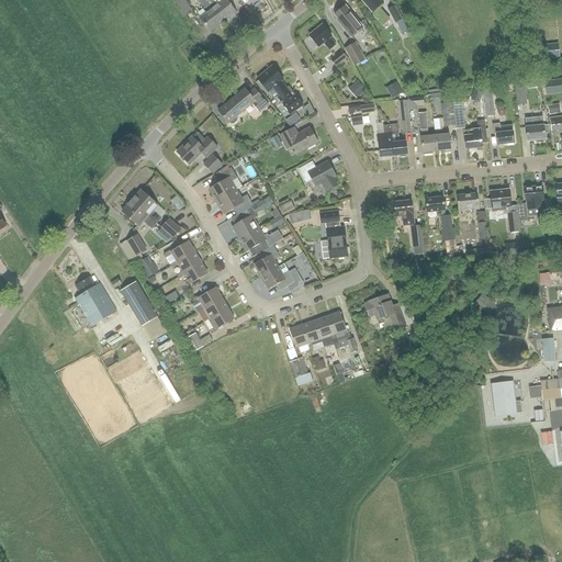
[(176,0),(186,15),(192,10),(186,0),(176,0)]
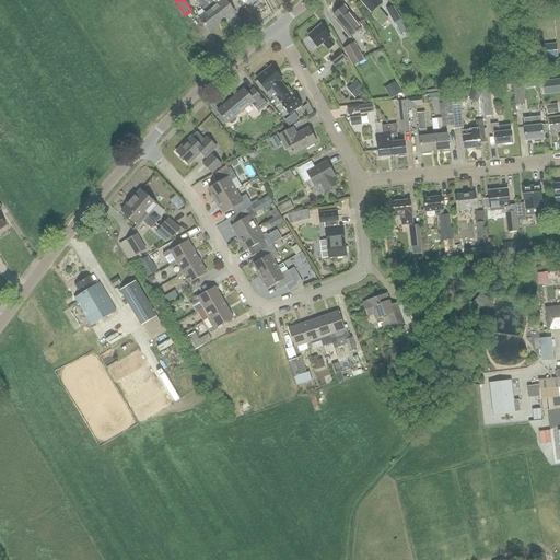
[(210,32),(223,22),(203,0),(196,0),(205,10),(206,9),(209,12),(200,19),(210,32)]
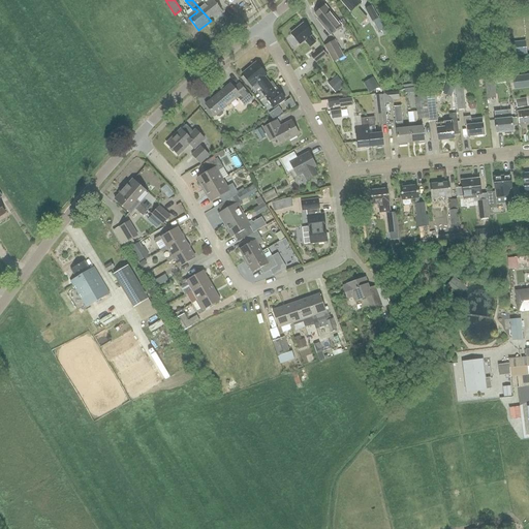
[(192,0),(211,21),(222,11),(212,0),(211,0),(205,5),(200,0),(192,0)]
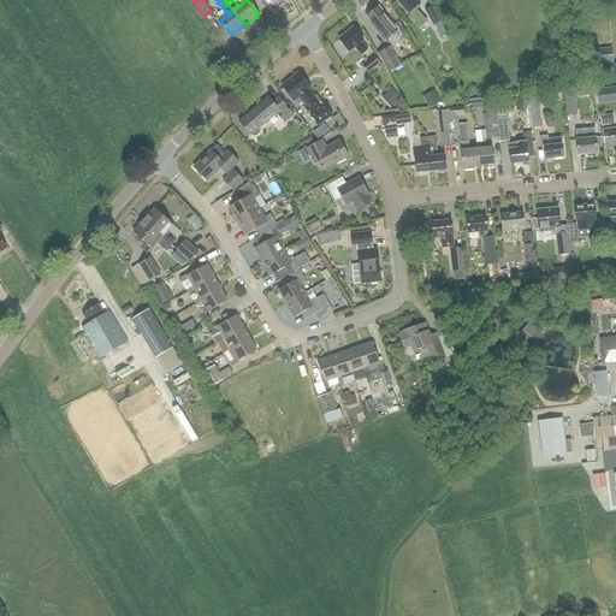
[(396,1),(408,15),(409,15),(415,21),(413,23),(419,30),(428,22),(418,10),(420,7),(419,5),(422,3),(419,0),(396,0),(396,1)]
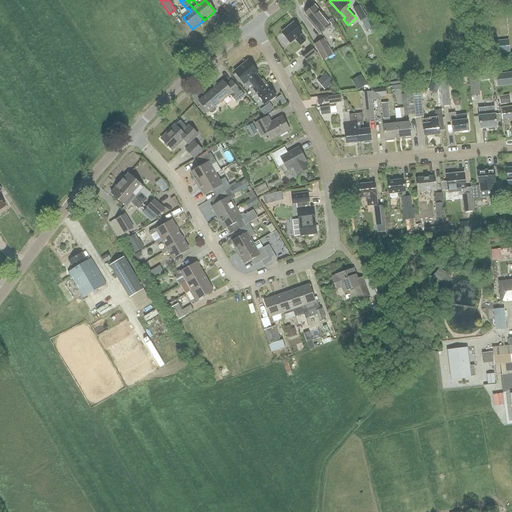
[(375,32),(359,5),(353,9),(359,21),(361,20),(369,35),(375,32)]
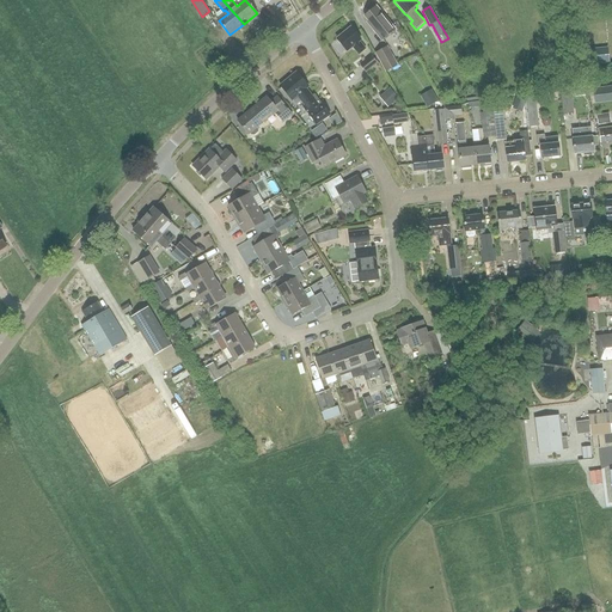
[(383,41),(396,30),(379,10),(378,12),(374,8),(365,17),(369,22),(368,23),(383,41)]
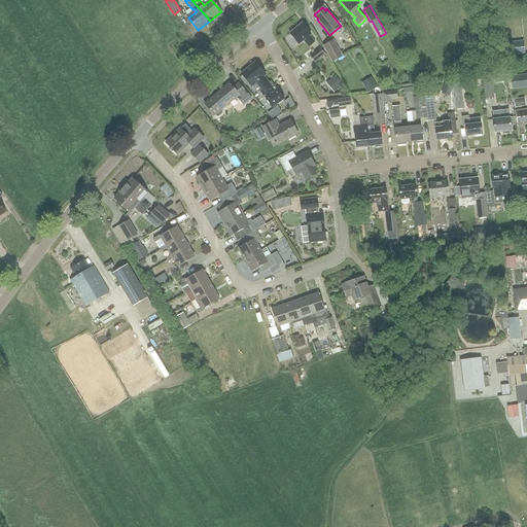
[(309,47),(316,42),(310,36),(312,34),(303,24),(290,34),(299,44),(304,41),(309,47)]
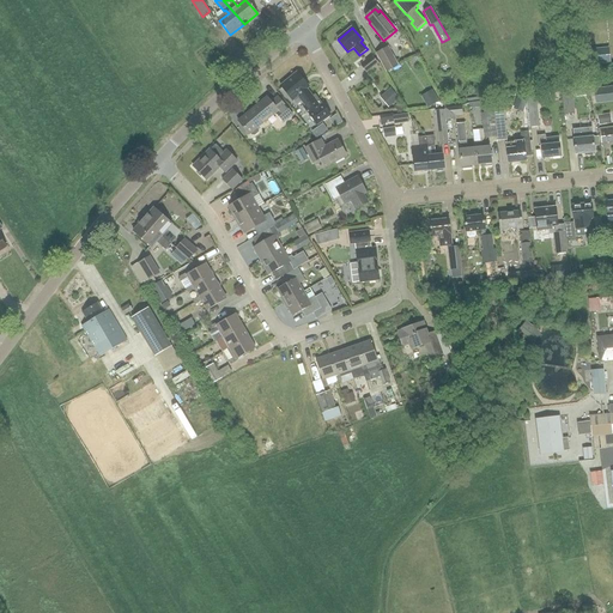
[(399,65),(388,46),(376,53),(386,72),(399,65)]
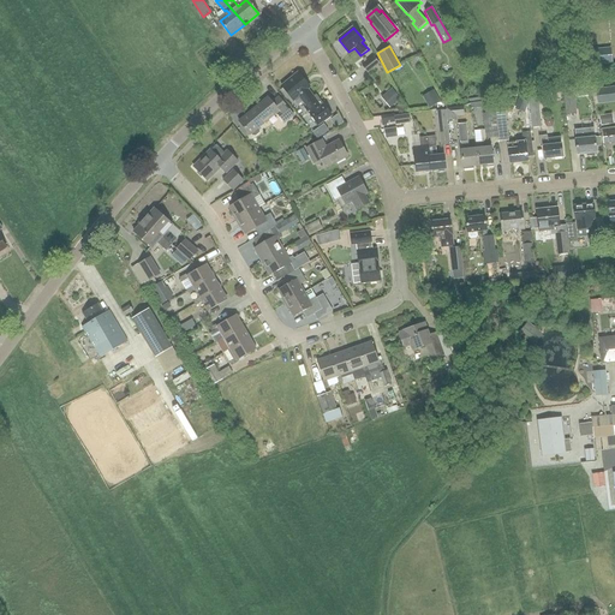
[(591,57),(593,70),(613,67),(610,53),(591,57)]
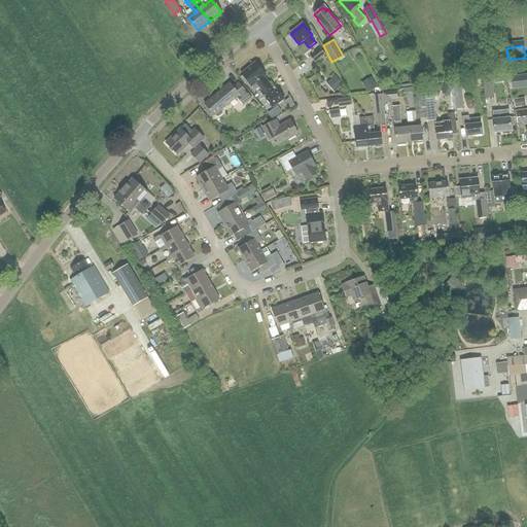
[(325,54),(321,48),(310,56),(315,62),(325,54)]
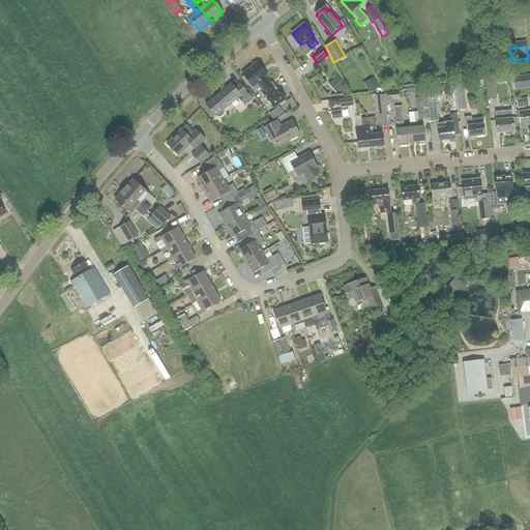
[(280,90),(276,91),(265,77),(267,76),(258,63),(243,75),(254,87),(259,84),(265,92),(263,93),(275,109),(287,99),(280,90)]
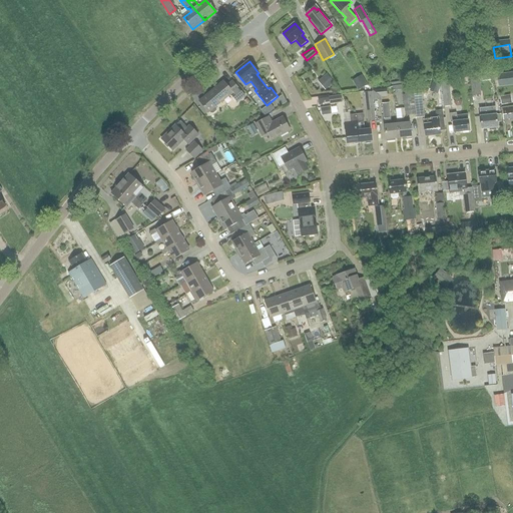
[(512,72),(497,74),(499,87),(512,85),(512,72)]
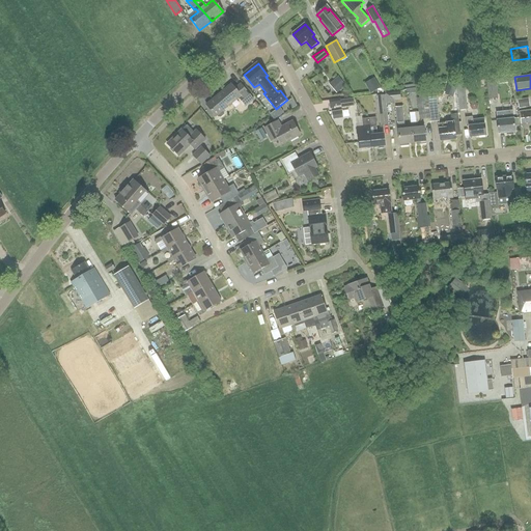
[(329,85),(336,93),(345,85),(338,77),(329,85)]
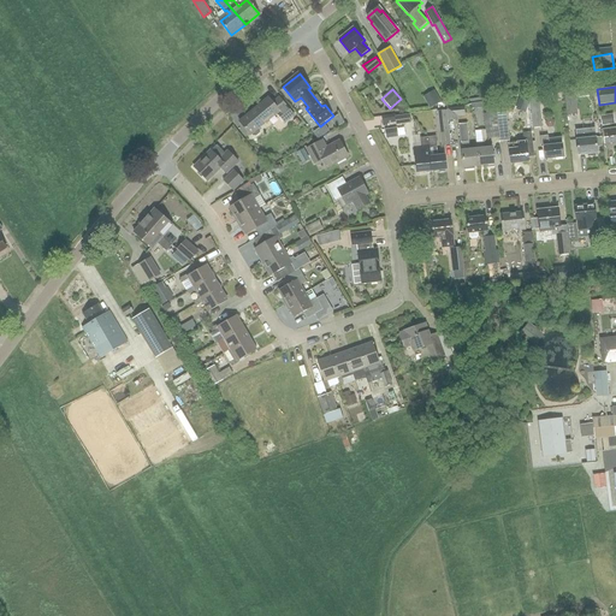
[(422,98),(430,110),(442,102),(434,90),(422,98)]
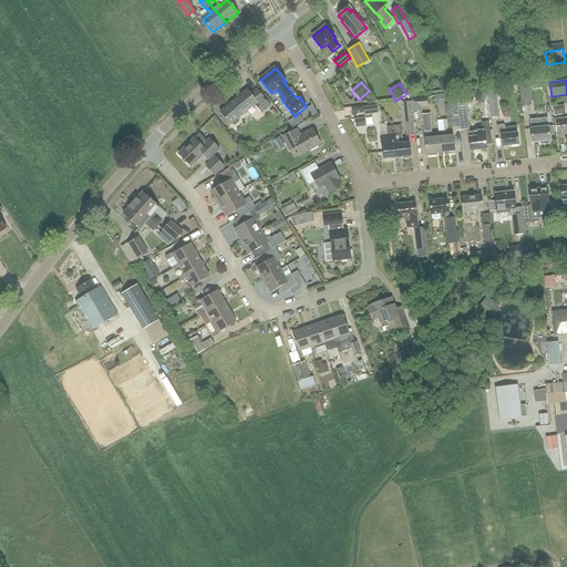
[(490,104),(491,117),(500,116),(496,91),(500,91),(500,86),(487,88),(490,104)]
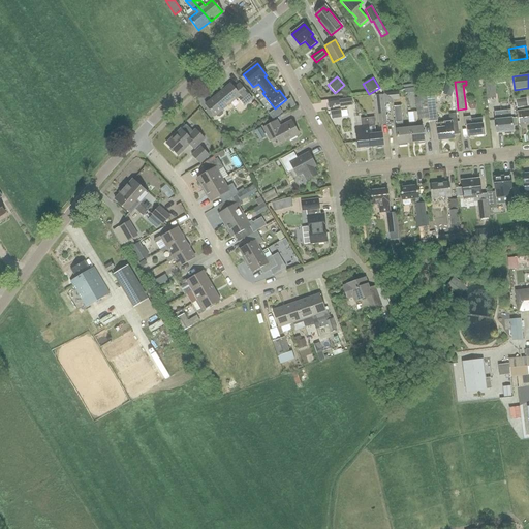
[(223,115),(223,113),(222,111),(238,97),(245,105),(253,99),(240,84),(235,88),(231,84),(206,104),(210,111),(211,111),(215,116),(216,116),(217,118),(220,118),(223,115)]
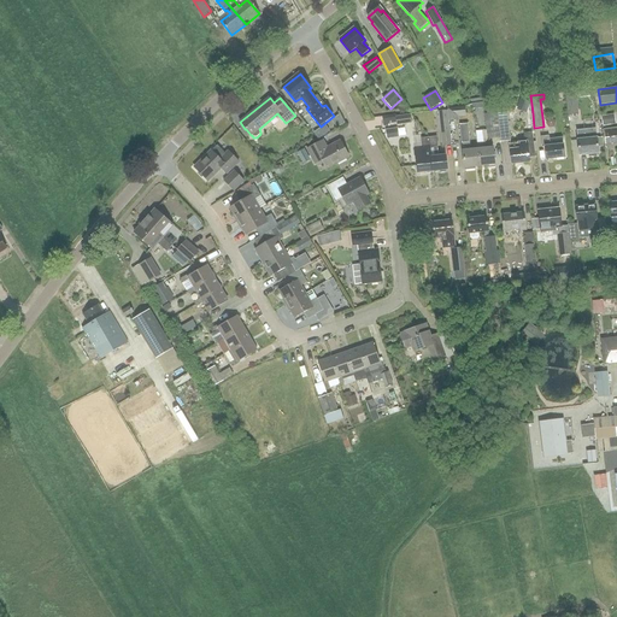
[(495,100),(483,103),(485,113),(483,113),(488,139),(500,136),(498,113),(495,100)]
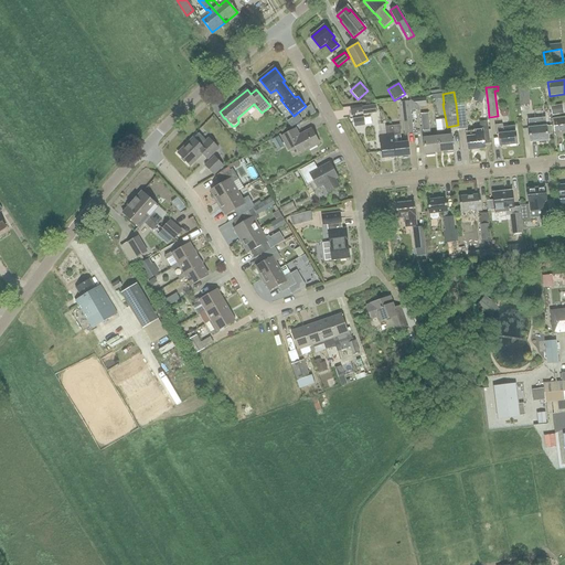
[(409,100),(412,112),(420,110),(419,106),(426,105),(425,97),(409,99),(409,100)]
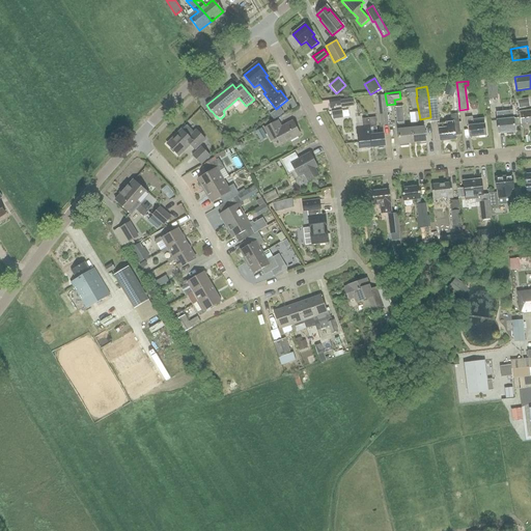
[(385,94),(378,95),(381,127),(389,126),(387,105),(385,94)]
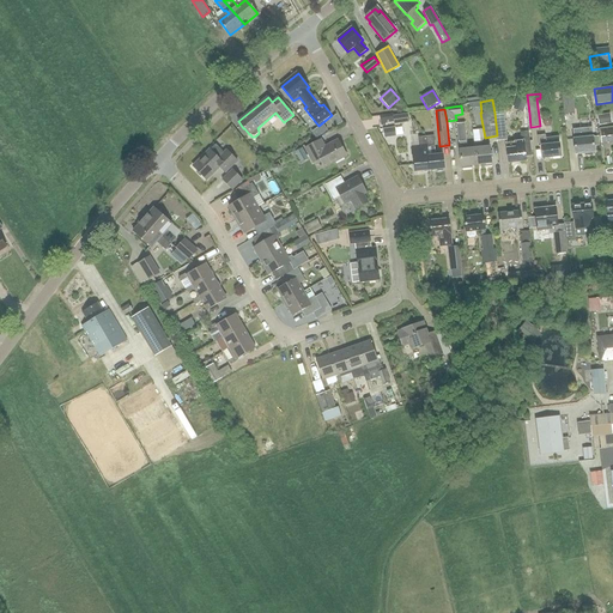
[(575,109),(564,110),(565,122),(576,121),(575,109)]
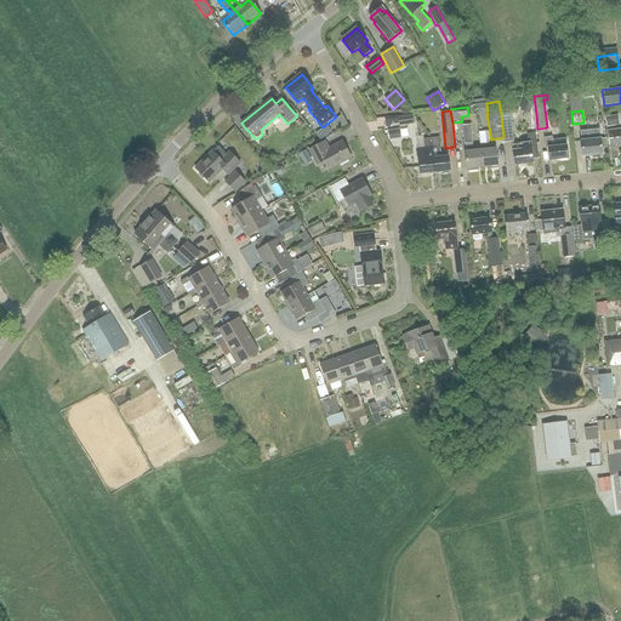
[(511,113),(501,114),(503,137),(505,142),(514,141),(511,113)]
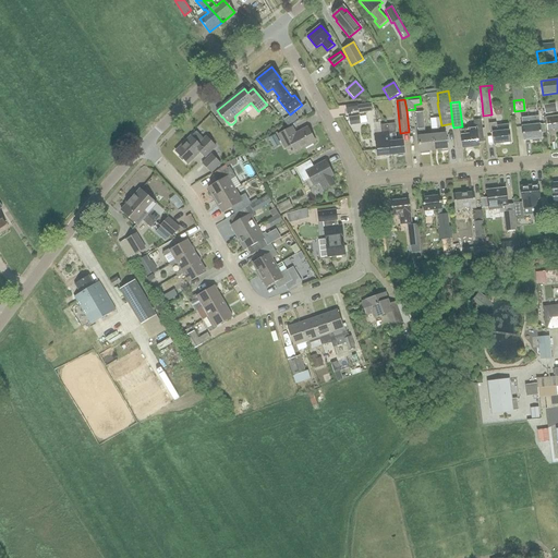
[(372,104),(358,106),(359,113),(373,111),(372,104)]
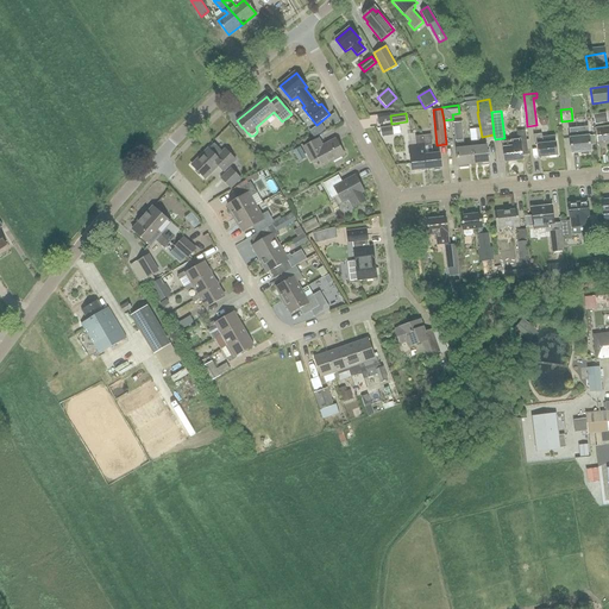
[(607,123),(606,113),(594,114),(595,124),(607,123)]
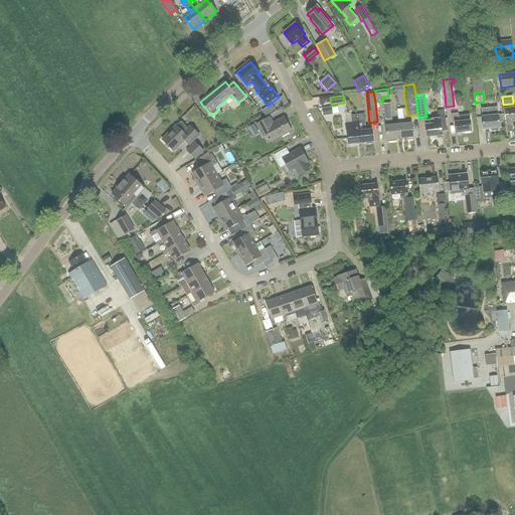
[(400,138),(399,125),(393,125),(390,104),(384,105),(386,120),(386,126),(387,141),(396,140),(396,138),(400,138)]
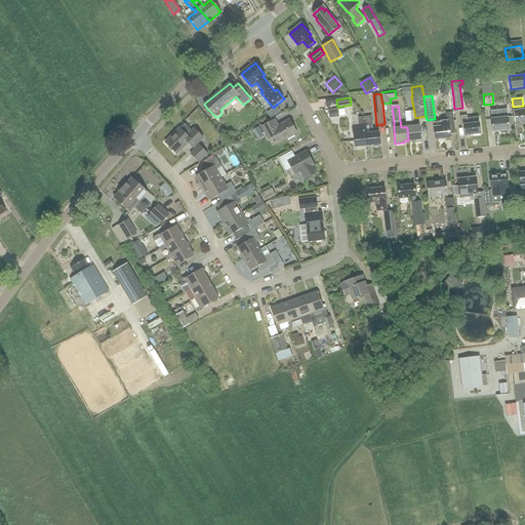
[(339,117),(338,109),(328,110),(329,118),(339,117)]
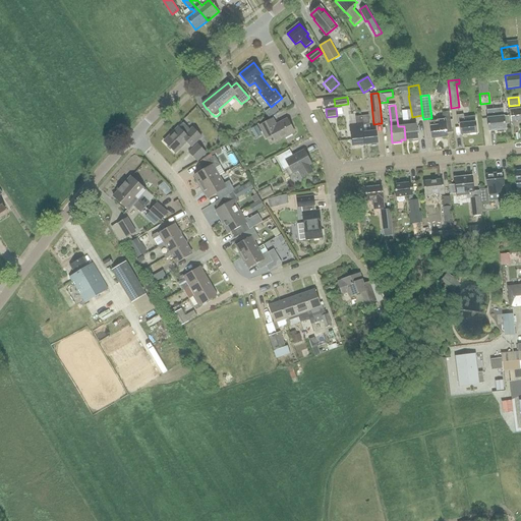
[(520,108),(516,109),(516,111),(511,112),(512,122),(520,120),(520,108)]
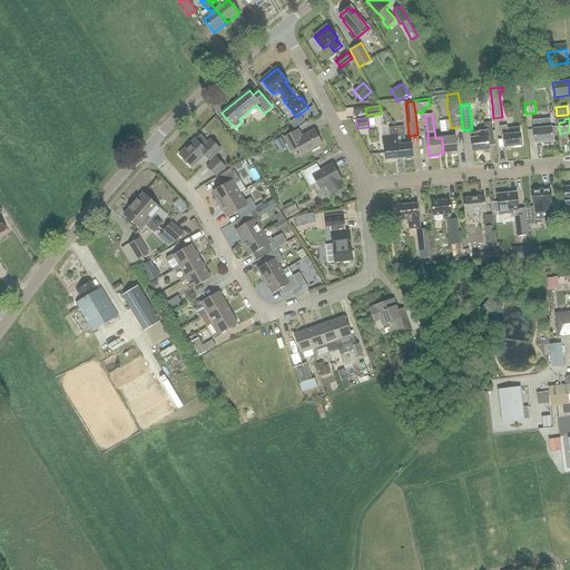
[(551,143),(553,143),(553,136),(557,136),(557,127),(552,127),(550,128),(549,119),(533,120),(534,129),(536,145),(544,144),(544,146),(551,145),(551,143)]
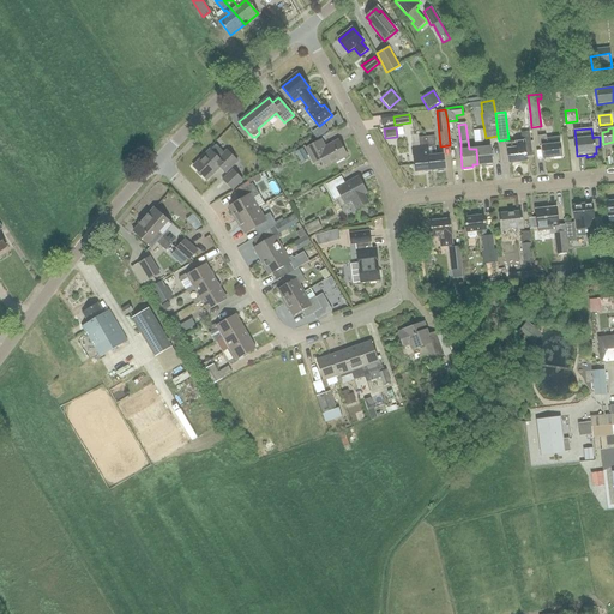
[(533,156),(529,132),(521,133),(522,142),(507,143),(510,163),(528,161),(527,157),(533,156)]
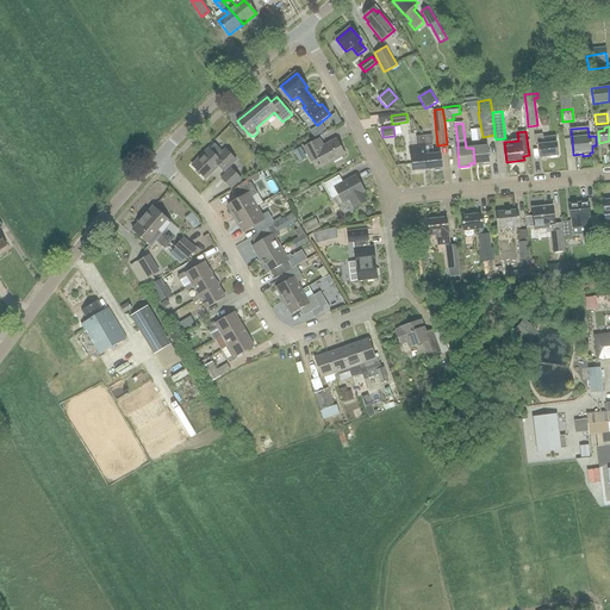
[(424,136),(429,170),(435,169),(436,172),(441,170),(441,168),(442,168),(441,154),(434,155),(433,145),(434,145),(433,135),(424,136)]
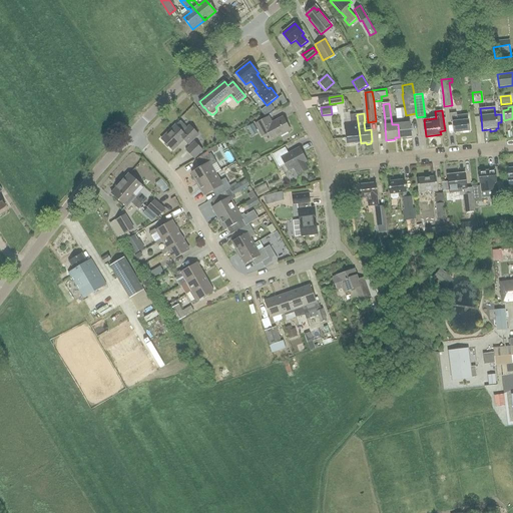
[(468,115),(457,116),(457,113),(450,114),(451,123),(454,122),(455,132),(470,131),(468,115)]
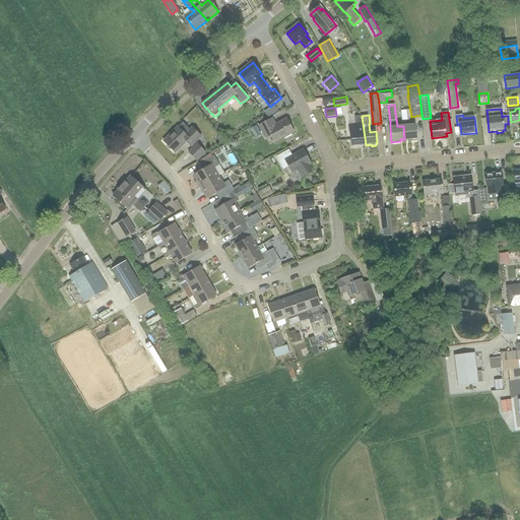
[(359,145),(366,145),(362,116),(354,117),(355,124),(350,125),(352,146),(353,146),(354,148),(359,147),(359,145)]
